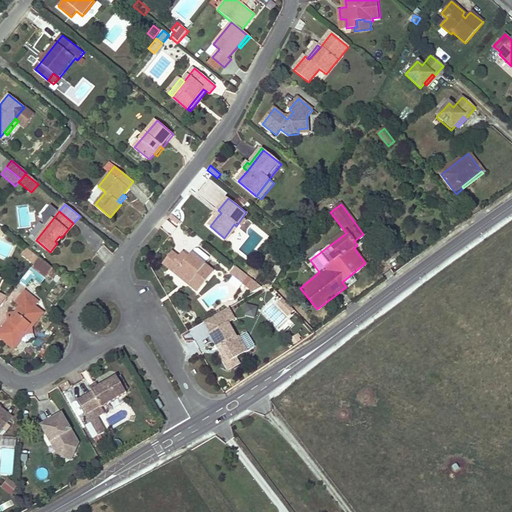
[(168,217),(176,224),(179,221),(170,214),(168,217)]
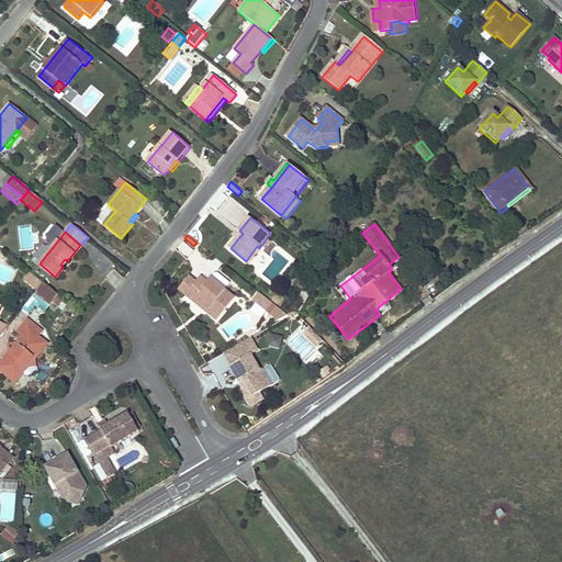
[(257,246),(246,261),(249,265),(261,249),(259,248),(257,246)]
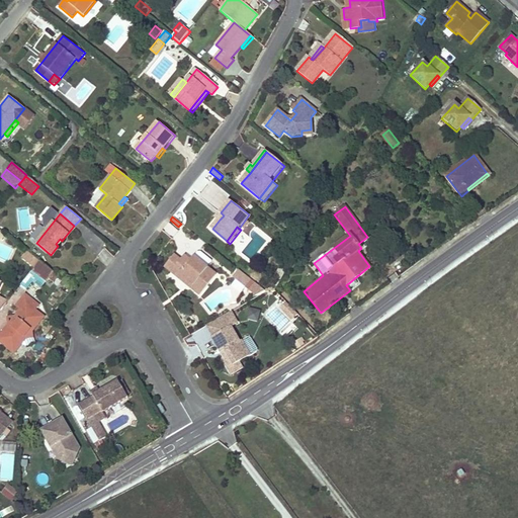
[(27,251),(22,257),(35,267),(39,261),(27,251)]
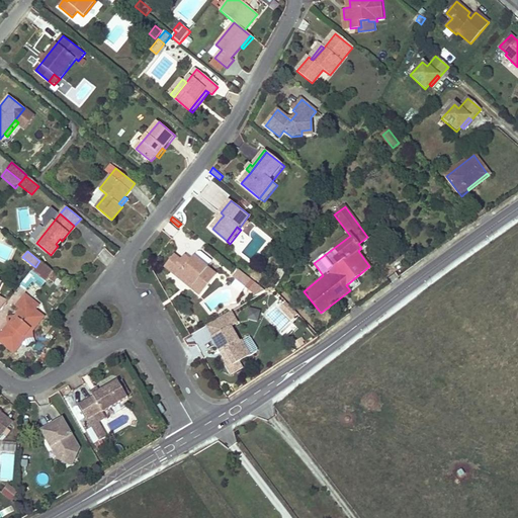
[(182,260),(172,272),(179,277),(182,274),(195,284),(192,287),(201,295),(218,274),(195,257),(192,260),(186,255),(182,260)]
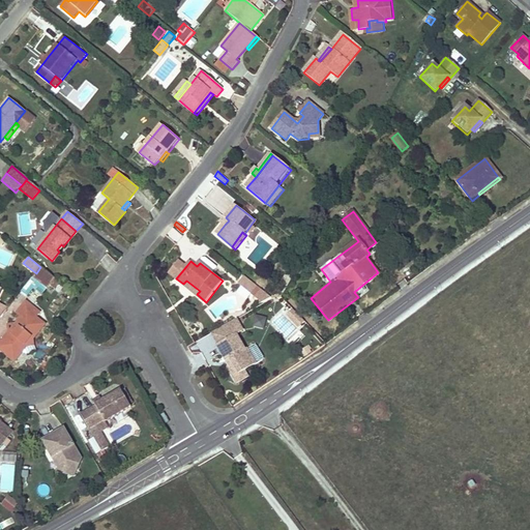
[(170,273),(176,278),(186,266),(180,262),(170,273)]
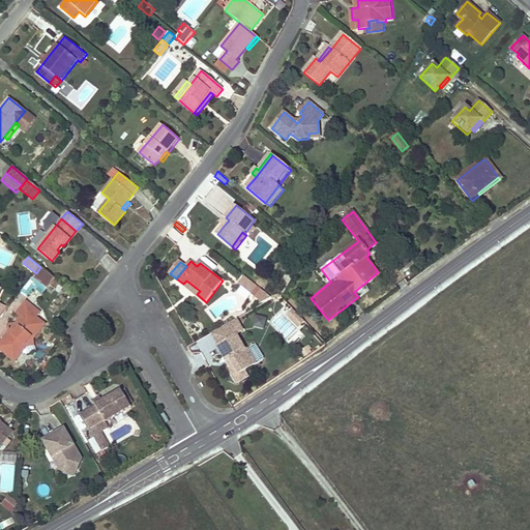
[(36,273),(33,276),(48,288),(55,278),(40,267),(36,273)]
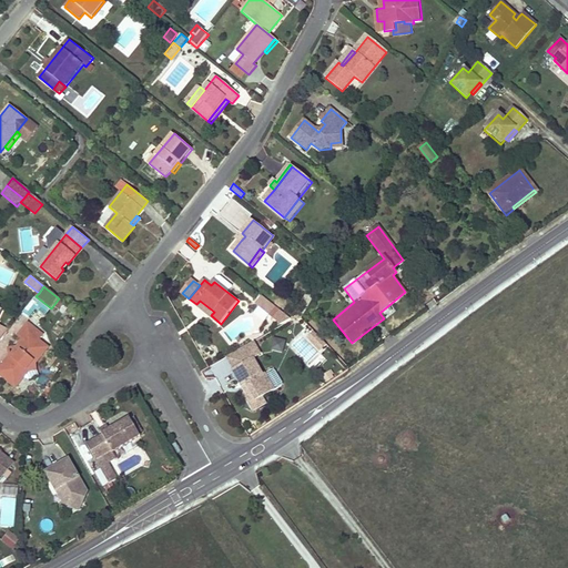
[(255,303),(270,314),(275,306),(262,295),(255,303)]
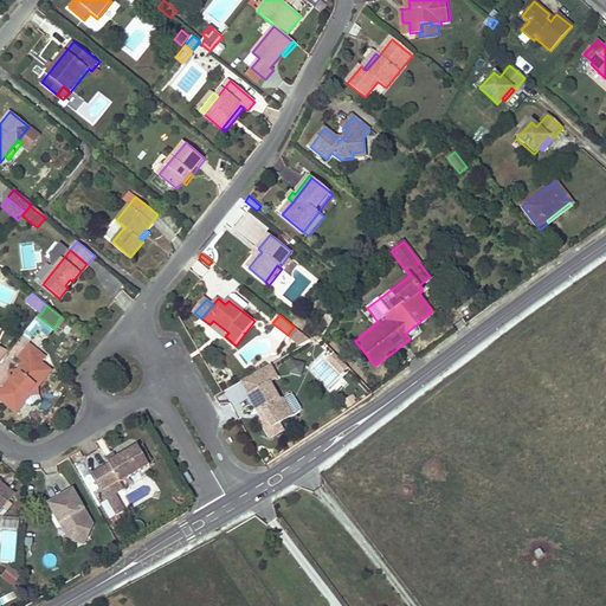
[(213,321),(210,324),(225,336),(229,333),(213,321)]
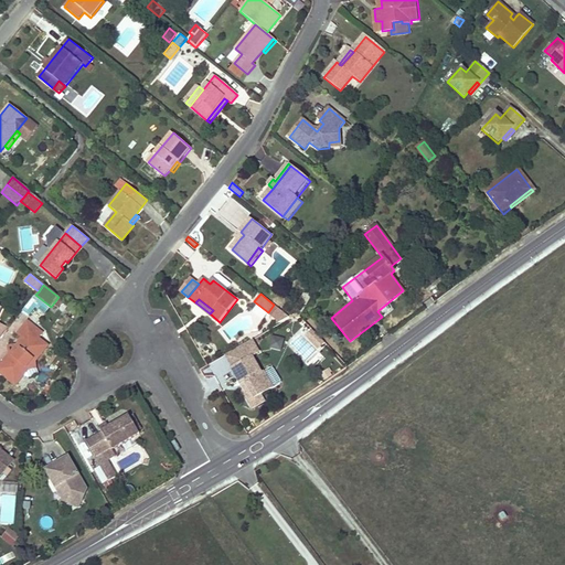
[(68,305),(63,300),(59,307),(64,310),(68,305)]
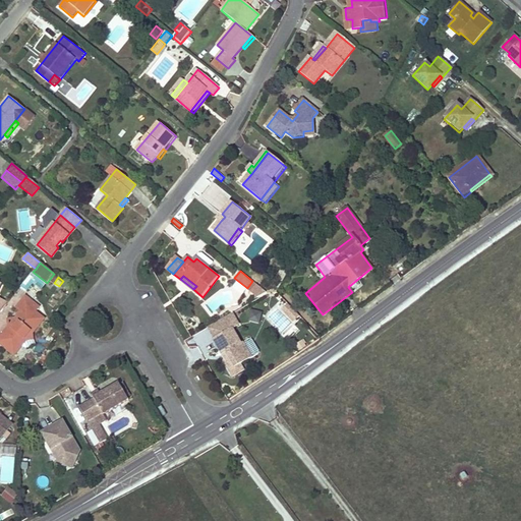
[(256,284),(249,291),(257,298),(268,293),(256,284)]
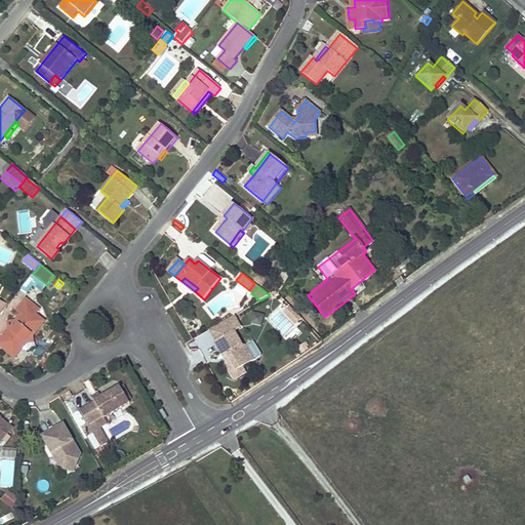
[(12,332),(6,332),(0,338),(0,346),(15,359),(27,345),(25,342),(32,333),(34,335),(46,322),(36,314),(40,310),(27,298),(17,310),(22,314),(18,318),(19,323),(12,332)]
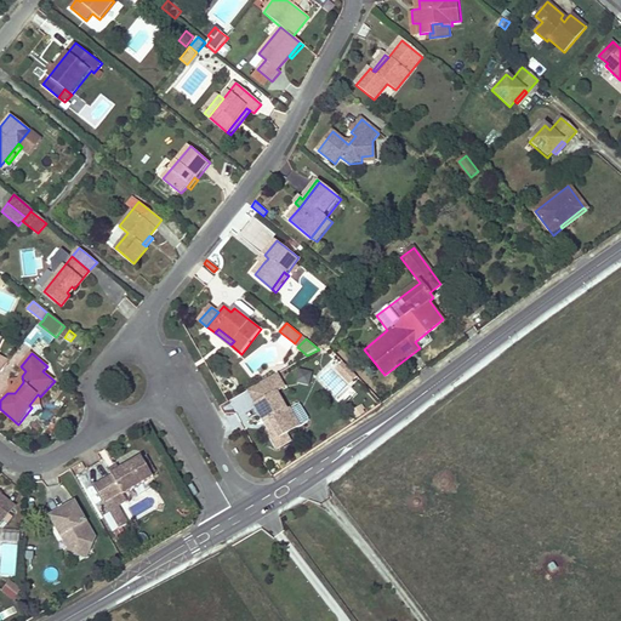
[(348,383),(355,377),(342,364),(336,370),(348,383)]
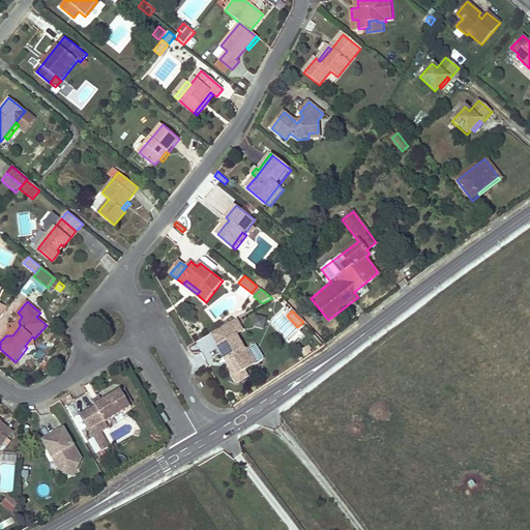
[(265,329),(266,317),(255,316),(254,328),(265,329)]
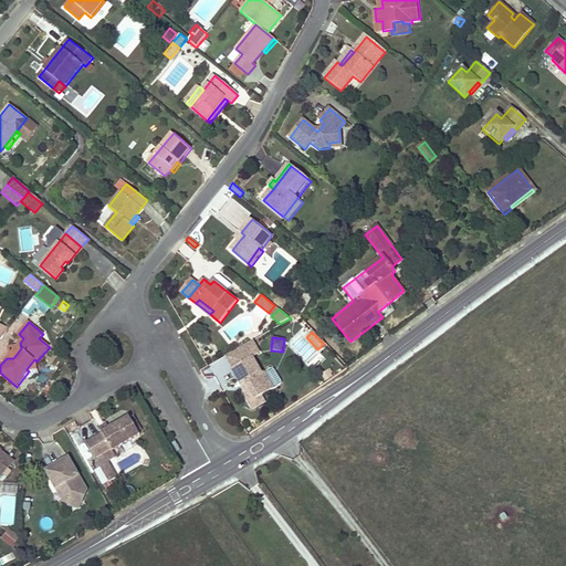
[(9,355),(7,358),(13,358),(21,348),(20,343),(17,346),(8,346),(9,355)]
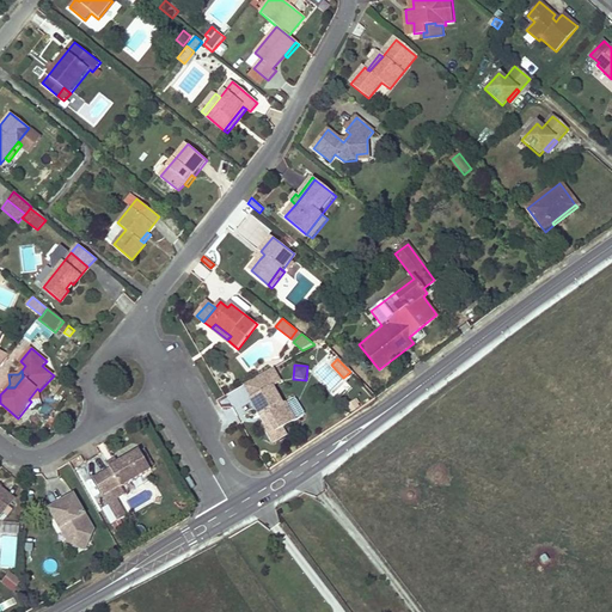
[(265,372),(256,378),(264,391),(252,397),(250,398),(262,417),(267,415),(270,421),(265,424),(263,426),(274,445),(287,438),(282,428),(295,421),(286,403),(283,404),(265,372)]
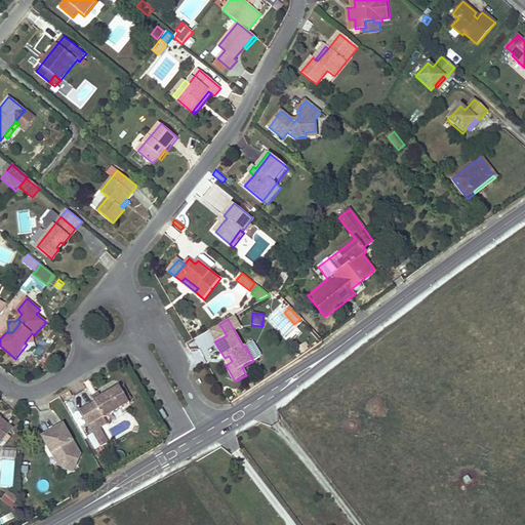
[(219,324),(209,329),(216,340),(227,335),(219,324)]
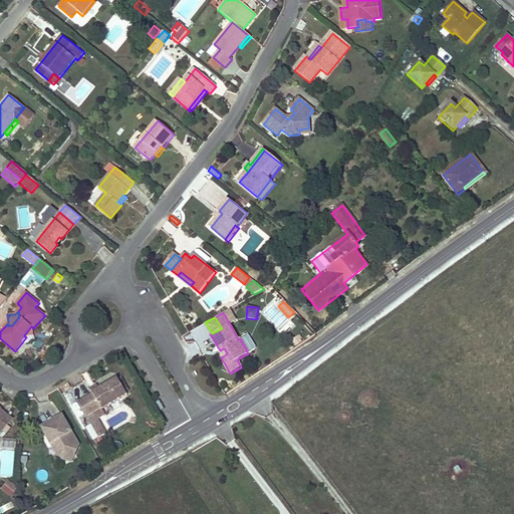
[(24,335),(26,337),(33,335),(33,328),(31,326),(24,335)]
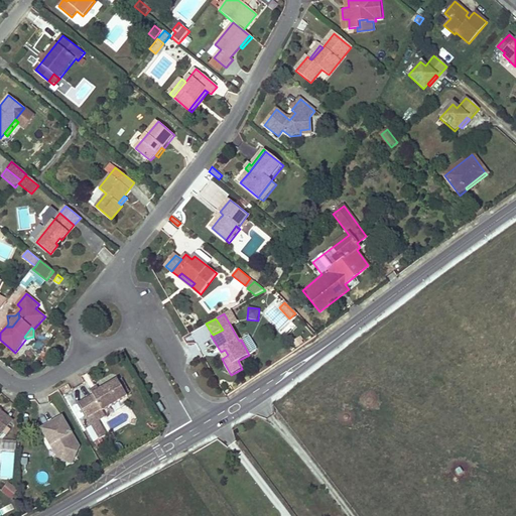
[(100,390),(93,395),(94,396),(80,404),(89,419),(103,411),(103,412),(128,397),(118,379),(100,390)]
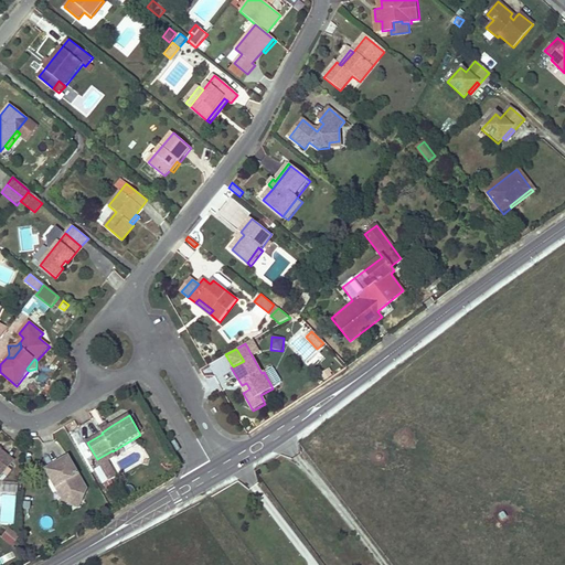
[(0,475),(1,476),(12,461),(0,450),(0,475)]
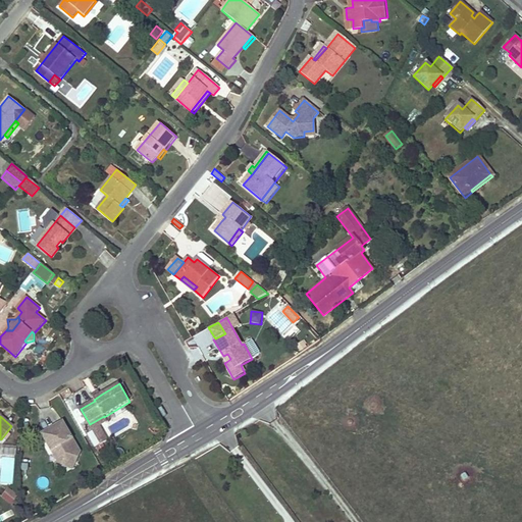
[(42,433),(52,452),(56,450),(60,456),(58,461),(56,464),(64,467),(76,461),(80,452),(62,421),(42,433)]
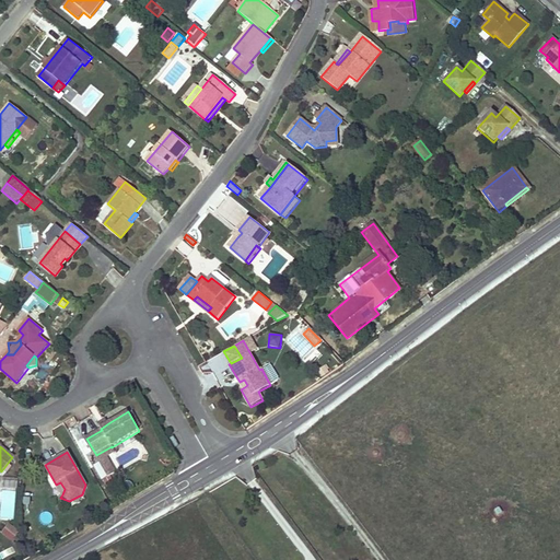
[(82,494),(69,501),(78,504),(82,494)]
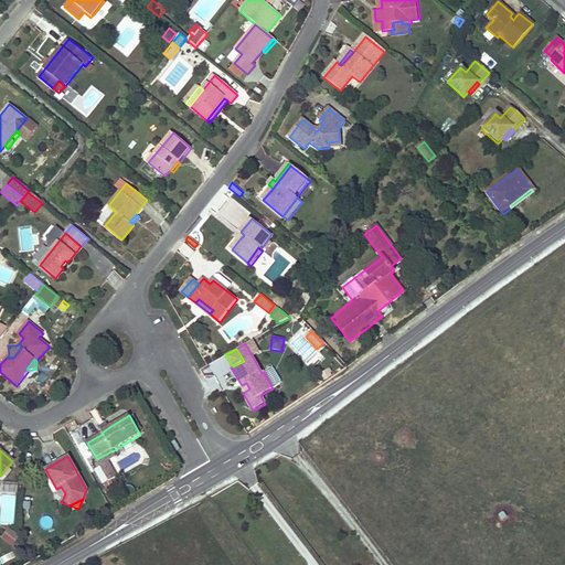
[(21,540),(10,530),(3,536),(16,546),(21,540)]
